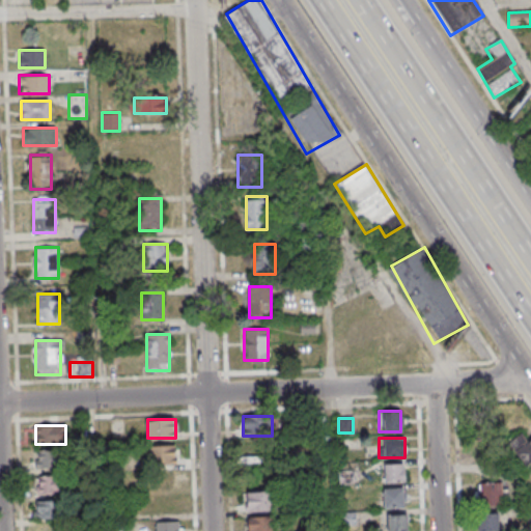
[(530,439),(514,451),(530,473),(530,439)]
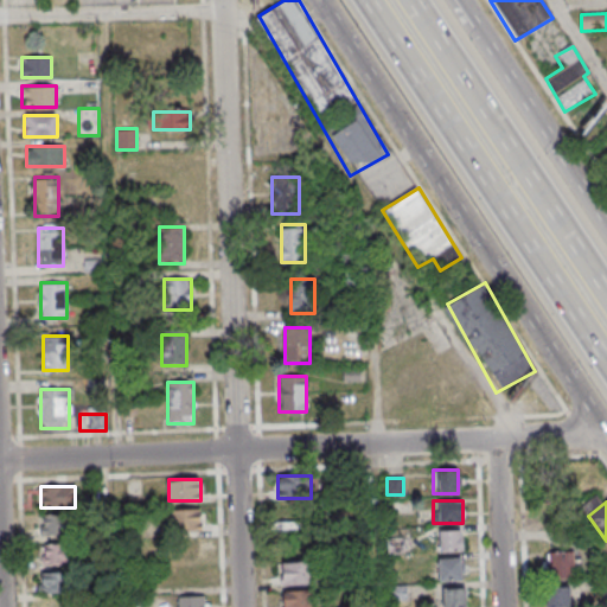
[(171,531),(200,531),(200,510),(171,510),(171,531)]
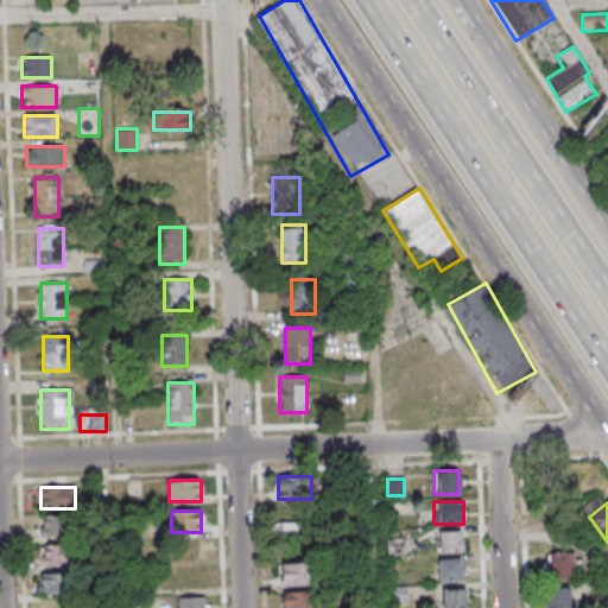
[(43,536),(70,536),(70,515),(43,515),(43,536)]
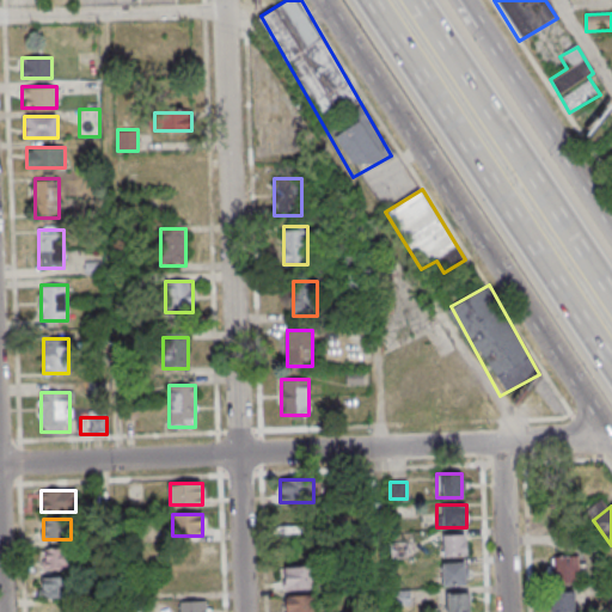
[(467,556),(467,534),(444,534),(444,556),(467,556)]
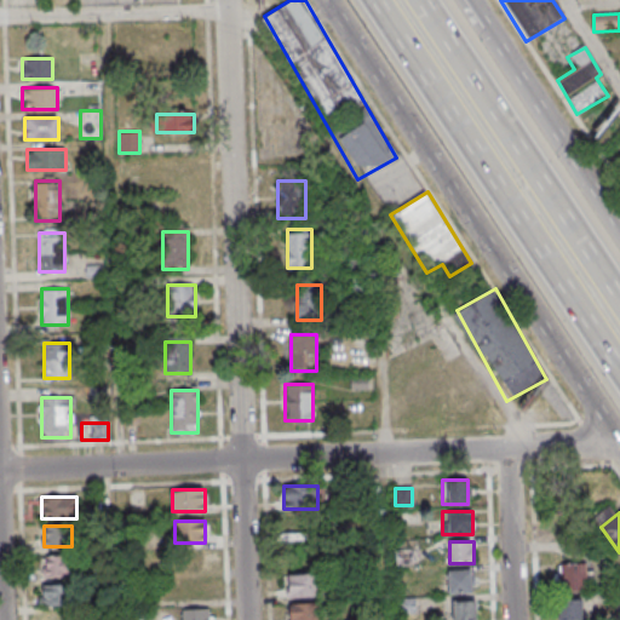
[(41,556),(41,578),(72,578),(72,556),(41,556)]
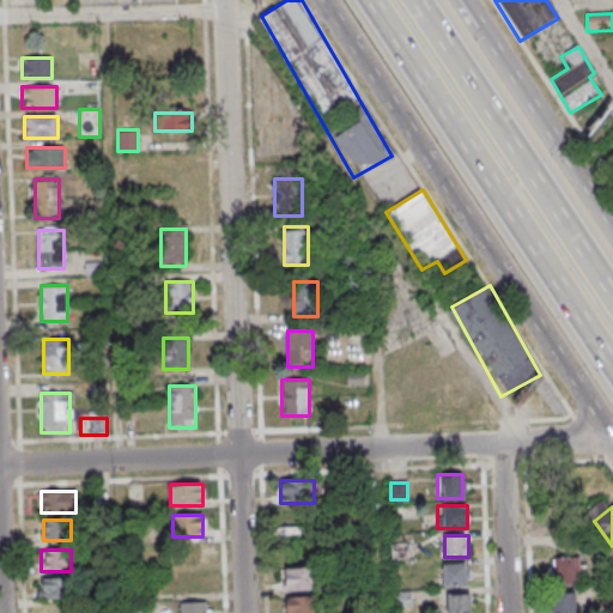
[(583,558),(553,558),(553,583),(583,583),(583,558)]
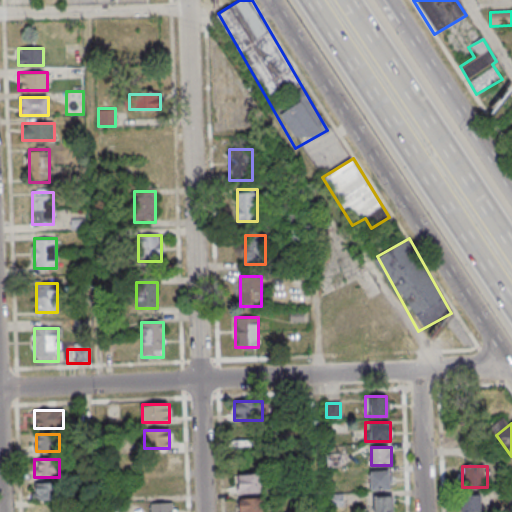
[(370,488),(389,488),(389,470),(370,470),(370,488)]
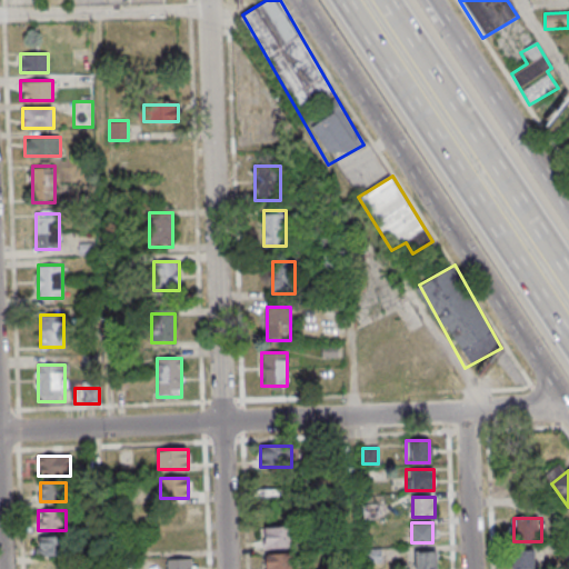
[(293,528),(262,528),(262,548),(293,548),(293,528)]
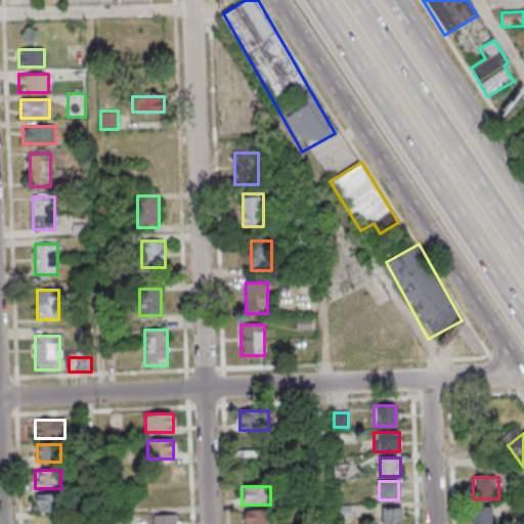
[(57,494),(33,494),(33,512),(57,512),(57,494)]
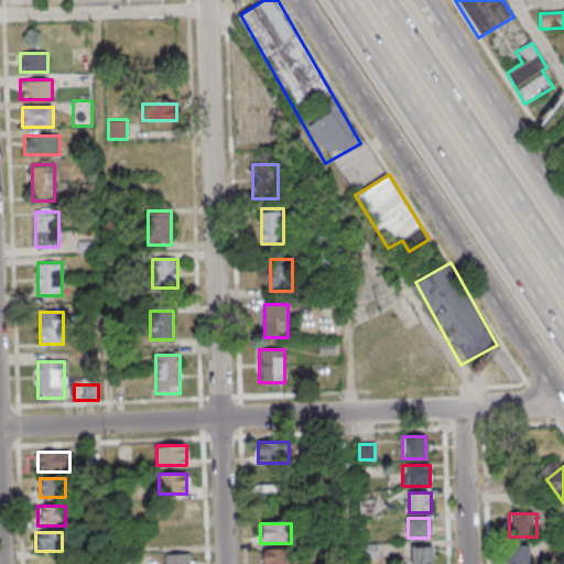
[(508,545),(507,563),(529,563),(530,545),(508,545)]
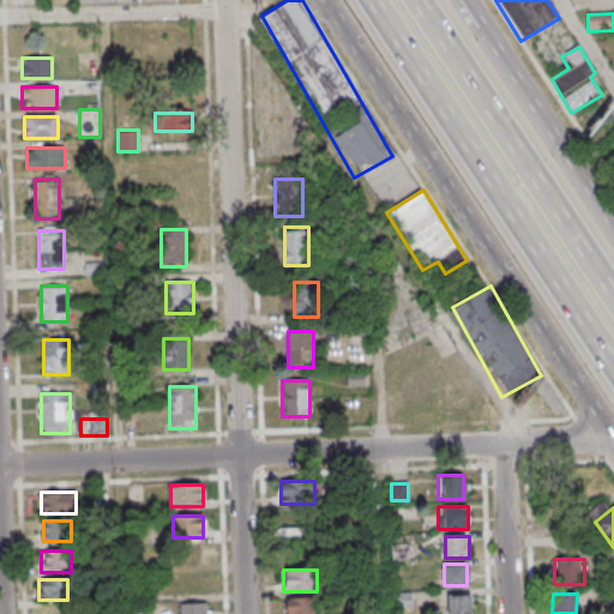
[(286,597),(284,613),(318,613),(318,597),(286,597)]
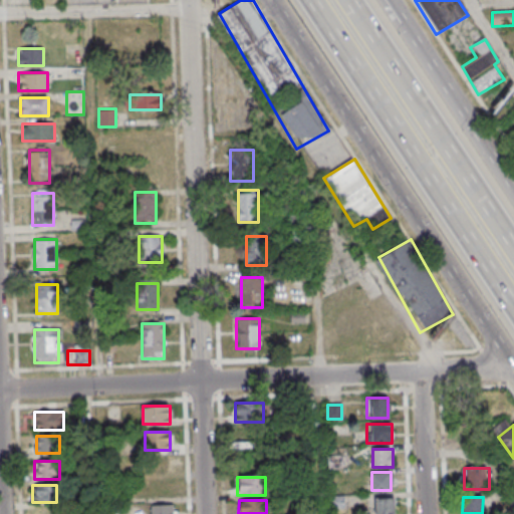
[(150,505),(150,513),(177,513),(178,505),(150,505)]
